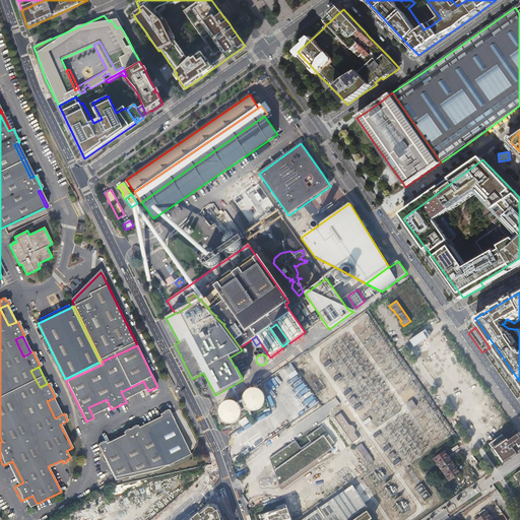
[(147,389),(143,381),(121,392),(125,399),(147,389)]
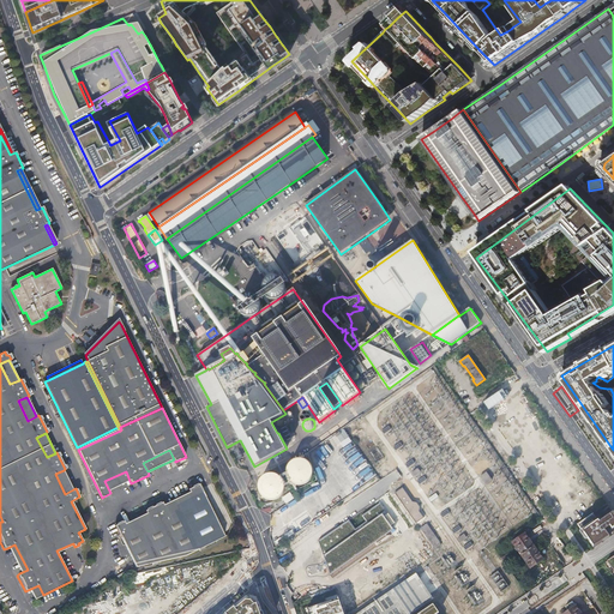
[(299,456),(296,456),(294,457),(292,457),(289,458),(288,461),(287,462),(286,464),(284,467),(284,469),(284,471),(286,474),(287,476),(288,477),(290,480),(292,481),(294,481),(296,481),(299,481),(301,481),(304,480),(306,479),(307,476),(308,475),(309,473),(309,470),(309,468),(309,465),(308,463),(307,461),(306,459),(304,458),(301,457),(299,456)]
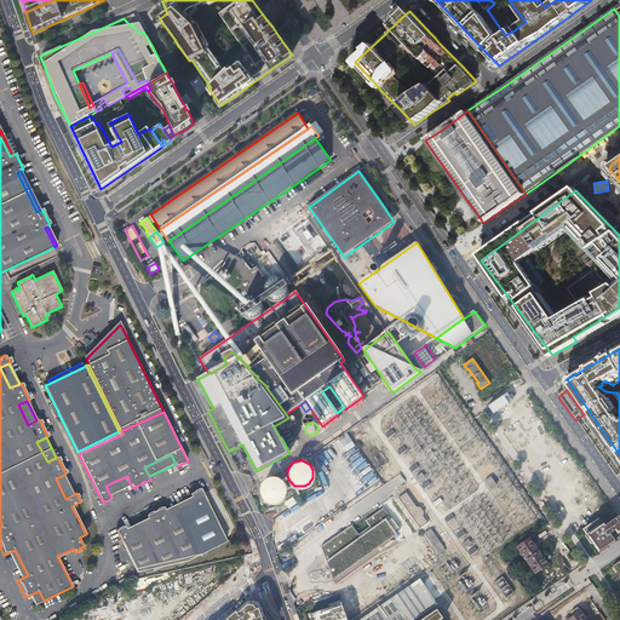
[(65,499),(74,494),(64,475),(56,478),(65,499)]
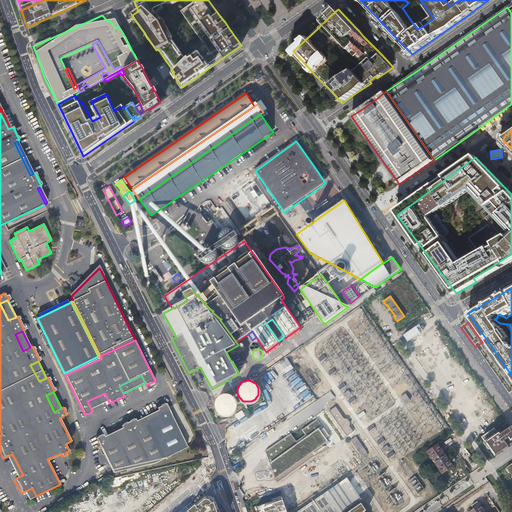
[(108,401),(105,393),(87,401),(91,409),(108,401)]
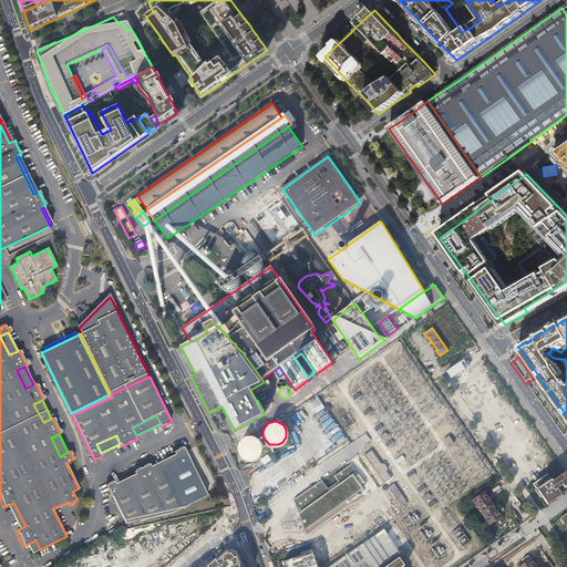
[(450,435),(443,440),(449,447),(455,443),(450,435)]
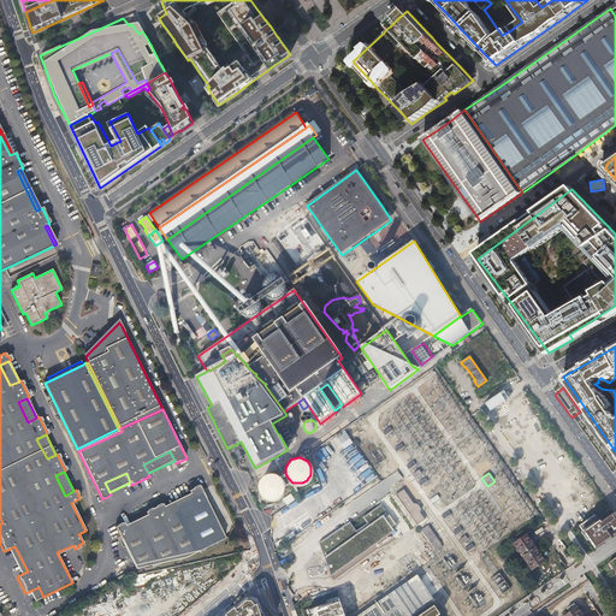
[(273,474),(271,474),(268,475),(266,475),(264,477),(262,479),(260,480),(260,483),(259,485),(259,487),(259,490),(260,492),(261,495),(262,496),(264,498),(266,499),(268,499),(271,501),(273,499),(276,499),(278,498),(280,497),(282,495),(283,493),(284,491),(284,489),(284,486),(284,484),(283,481),(282,479),(279,478),(278,477),(276,475),(273,474)]
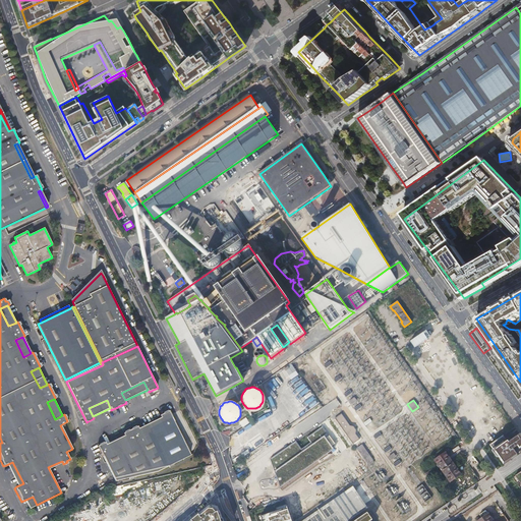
[(98,446),(110,469),(115,481),(129,478),(129,479),(133,479),(133,477),(157,472),(169,466),(169,468),(174,466),(173,464),(191,456),(169,410),(160,415),(161,417),(165,425),(143,437),(138,428),(137,426),(123,433),(124,436),(128,444),(111,453),(106,445),(105,442),(98,446)]
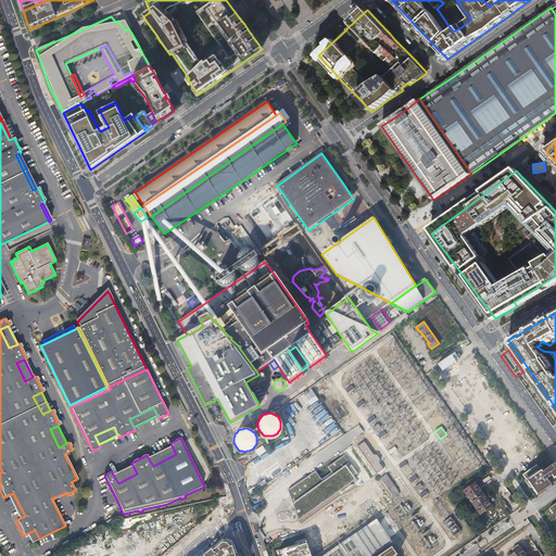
[(358,446),(377,474),(384,468),(380,463),(381,458),(378,455),(375,454),(365,442),(358,446)]
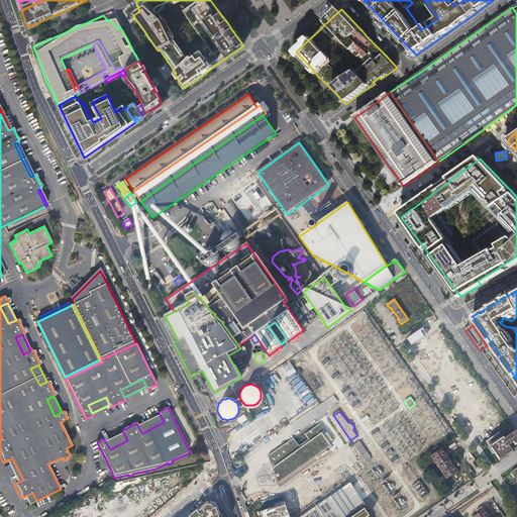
[(164,422),(160,414),(137,425),(142,433),(164,422)]
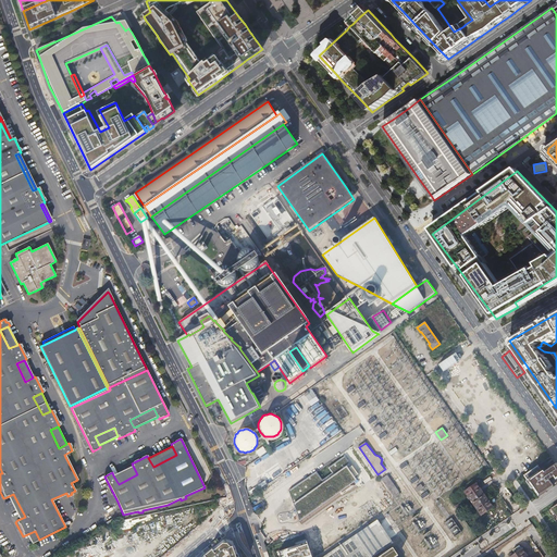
[(267,452),(263,447),(256,452),(259,457),(267,452)]
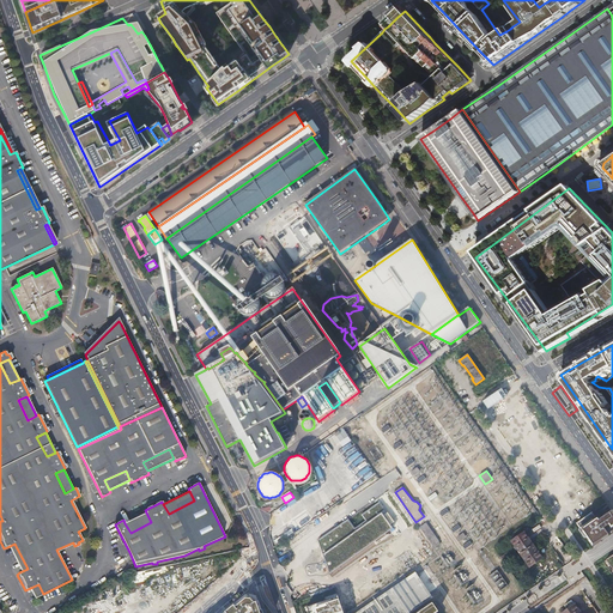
[(377,497),(319,539),(329,574),(393,528),(392,526),(395,522),(377,497)]
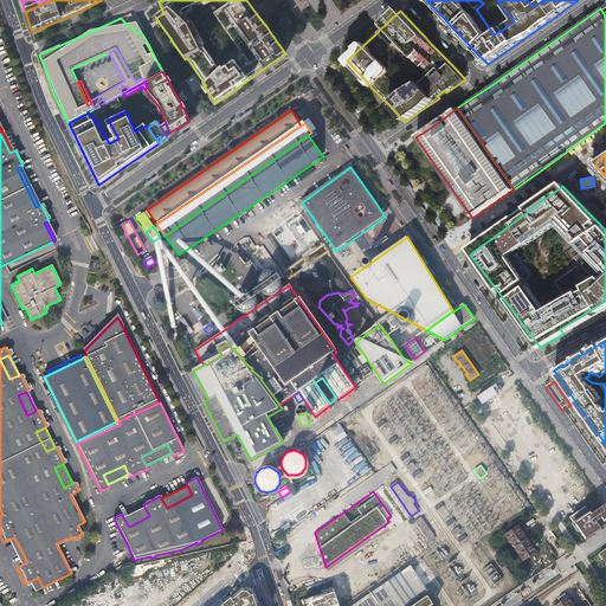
[(597,511),(592,515),(586,507),(571,517),(586,540),(601,529),(598,523),(601,520),(604,522),(605,520),(605,505),(597,511)]
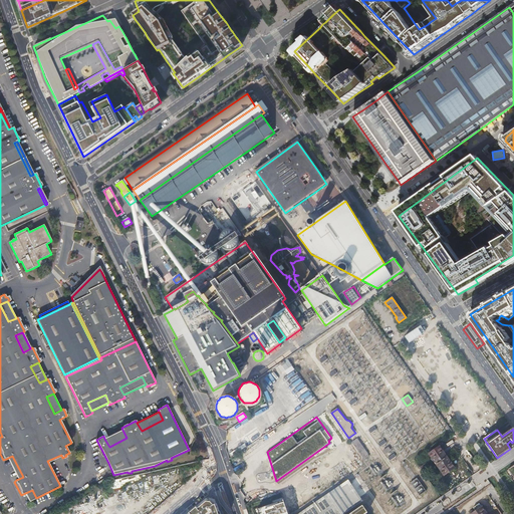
[(126,438),(122,430),(104,439),(109,447),(126,438)]
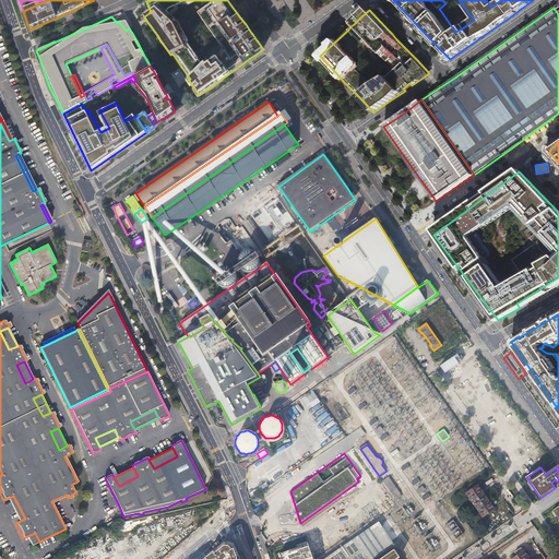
[(401,492),(389,476),(383,480),(395,497),(397,499),(402,495),(401,492)]
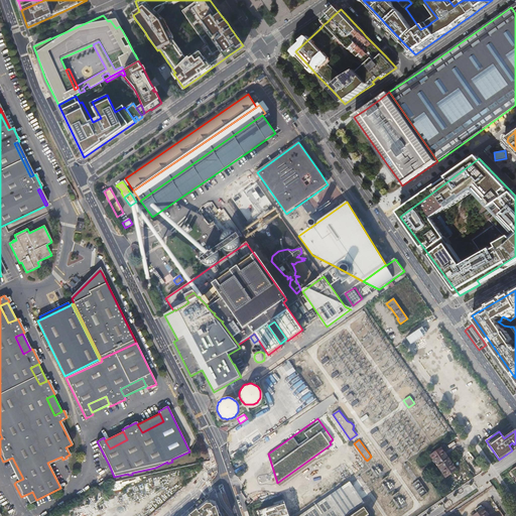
[(430,456),(438,467),(448,459),(441,447),(430,456)]
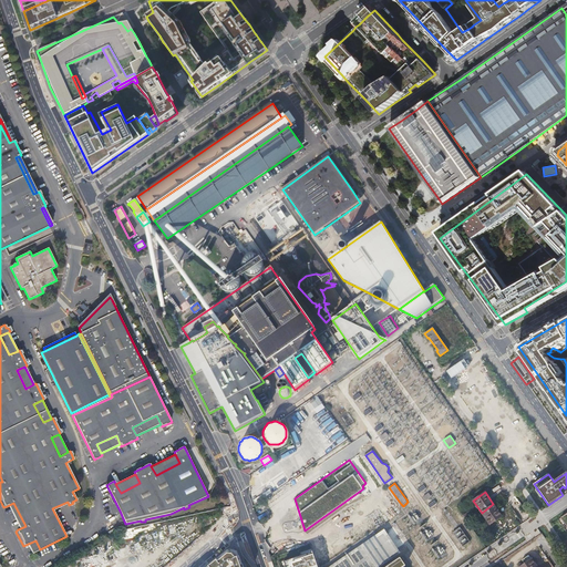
[(13,503),(7,506),(18,529),(26,526),(13,503)]
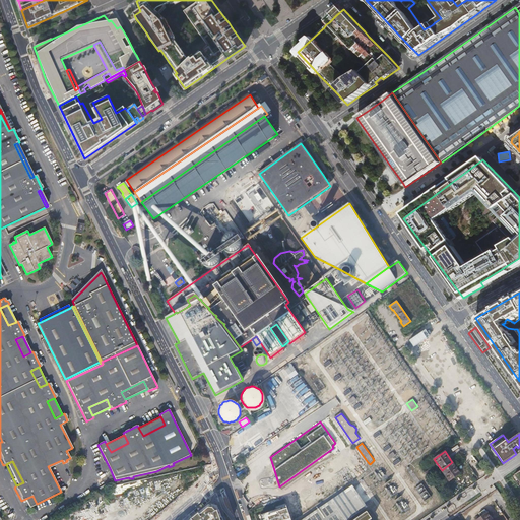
[(460,473),(452,462),(442,470),(449,480),(460,473)]
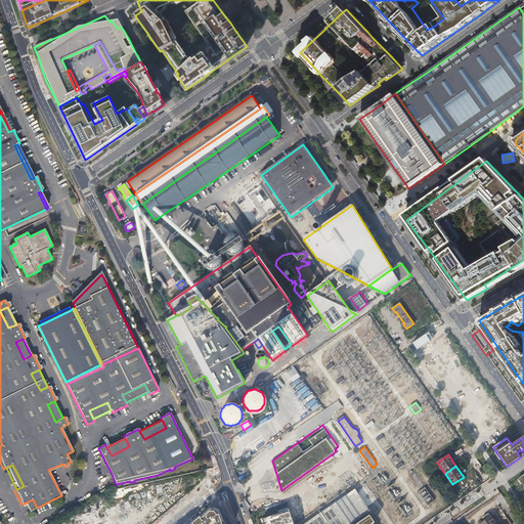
[(433,473),(429,476),(433,482),(437,479),(433,473)]
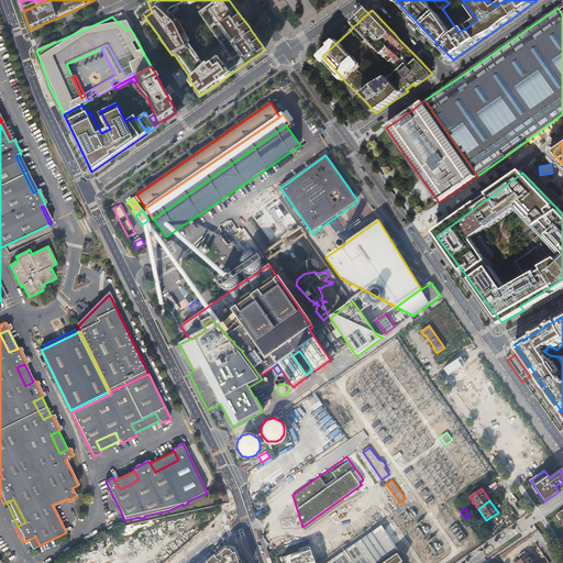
[(118,526),(117,522),(107,528),(109,531),(118,526)]
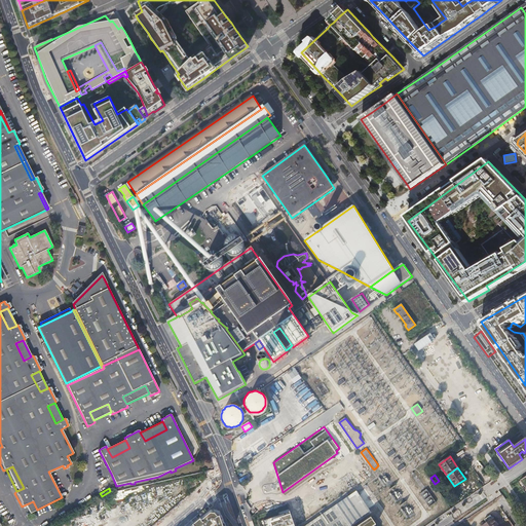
[(426,489),(421,493),(428,504),(433,501),(429,496),(430,496),(426,489)]
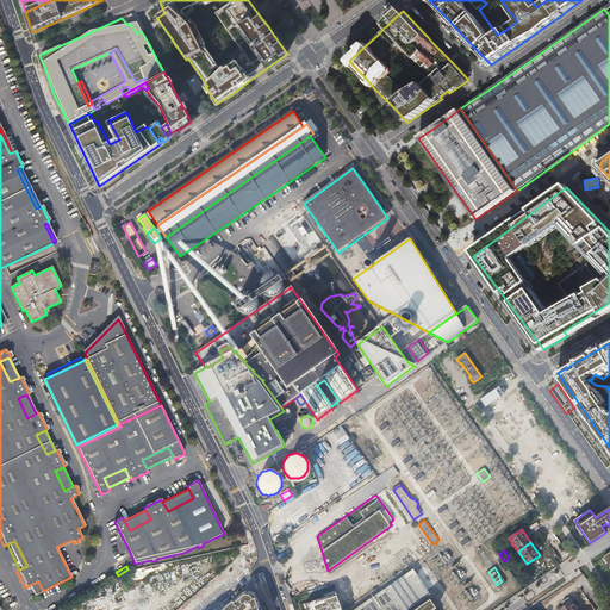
[(408,609),(430,595),(412,570),(353,609),(408,609)]
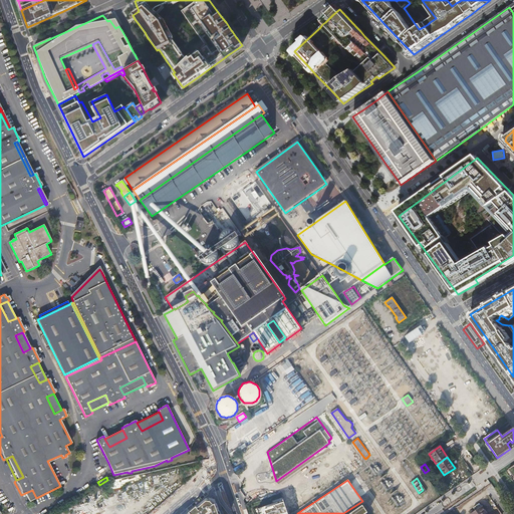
[(32,490),(23,494),(28,503),(36,498),(32,490)]
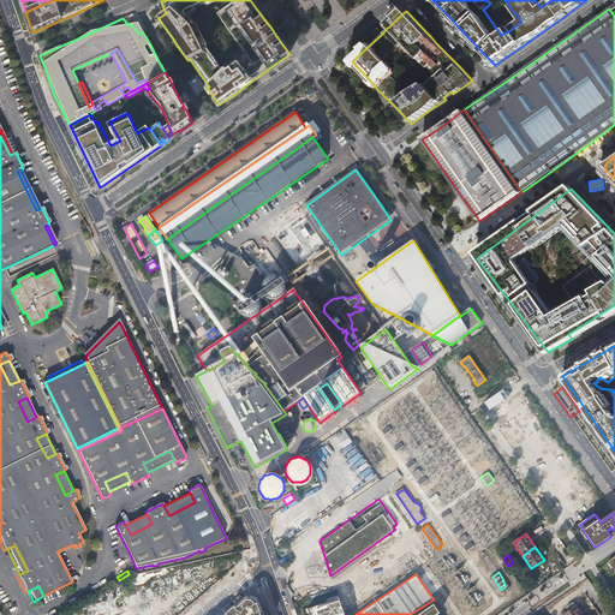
[(477,591),(470,596),(476,604),(484,599),(477,591)]
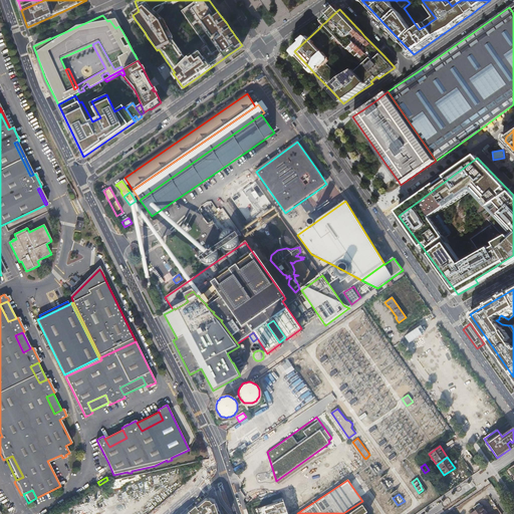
[(209,497),(189,513),(220,513),(215,499),(209,497)]
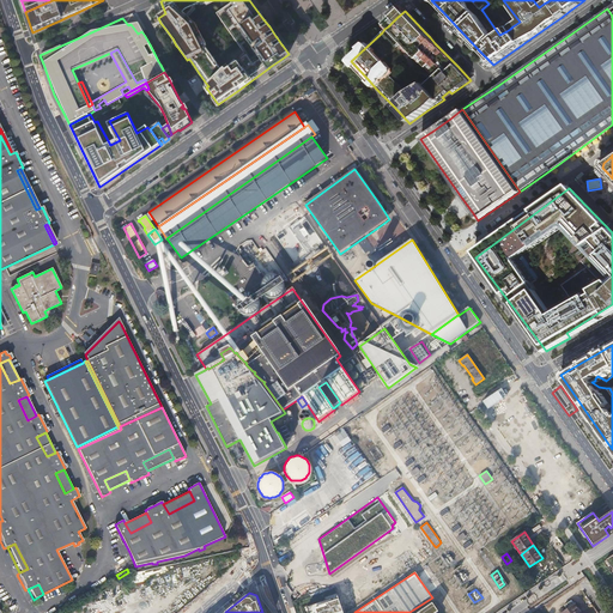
[(343,612),(338,595),(303,606),(305,612),(343,612)]
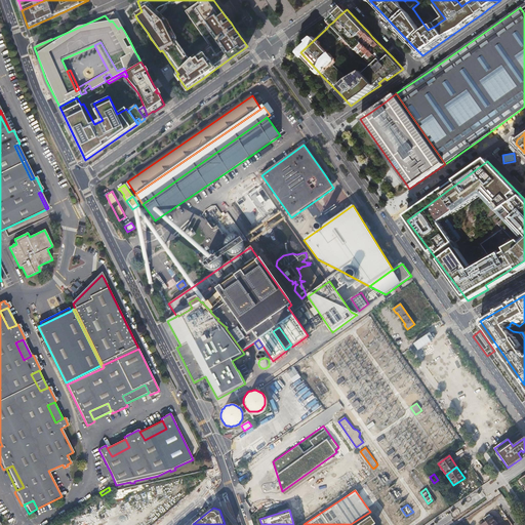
[(481,524),(496,524),(489,514),(483,518),(486,522),(481,524)]
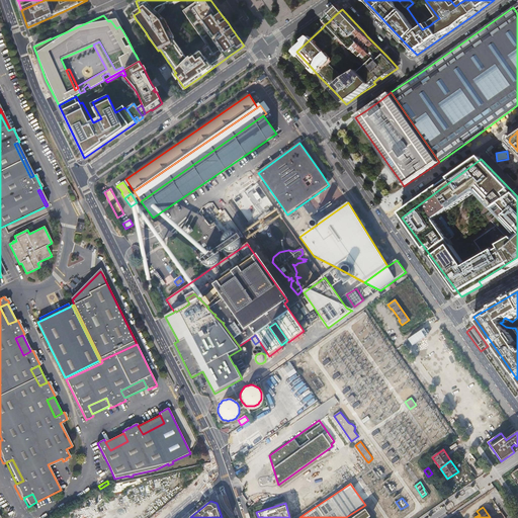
[(367,517),(370,516),(366,509),(353,517),(367,517)]
